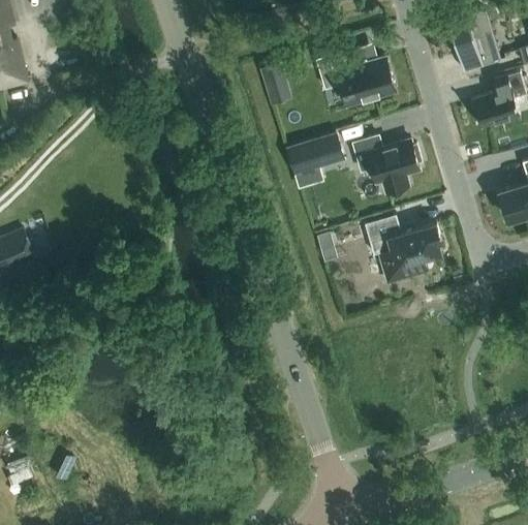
[(0,90),(27,84),(6,0),(0,0),(0,90)]
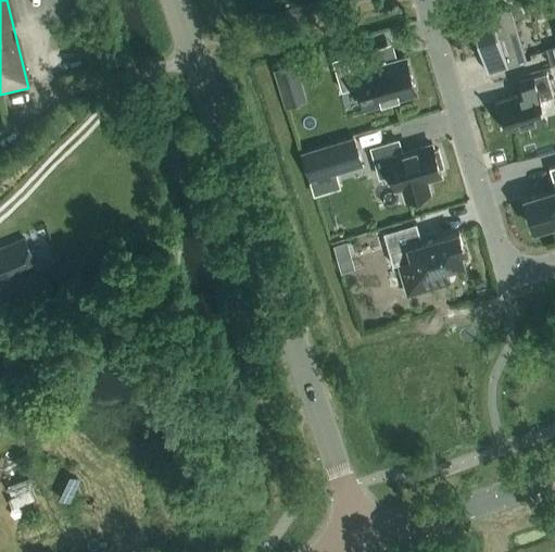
[(470,21),(487,76),(526,64),(509,11),(492,16),(491,14),(470,21)]
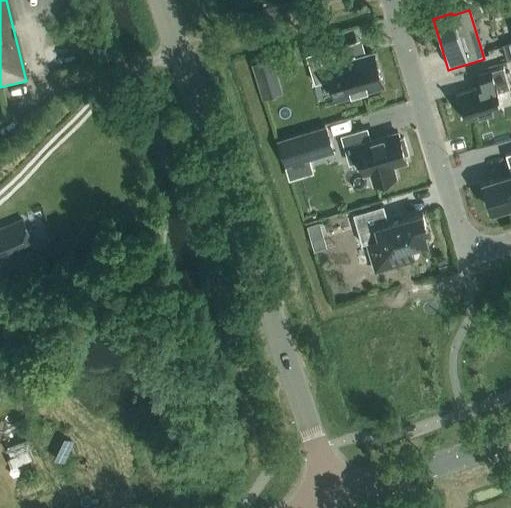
[(335,102),(383,88),(373,55),(343,64),(338,49),(306,59),(314,86),(329,82),(335,102)]
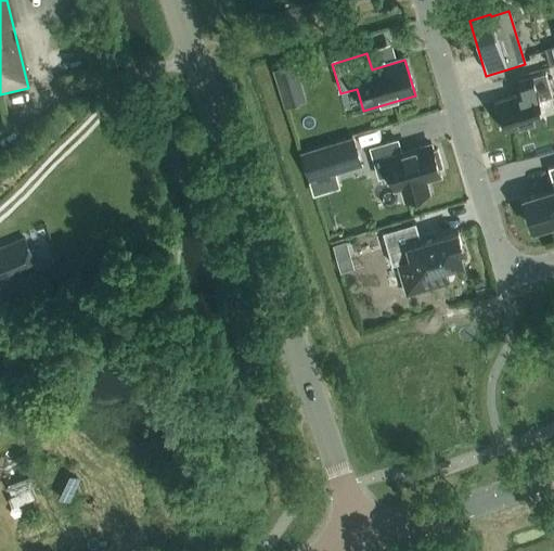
[(290,67),(272,73),(278,90),(295,85),(290,67)]
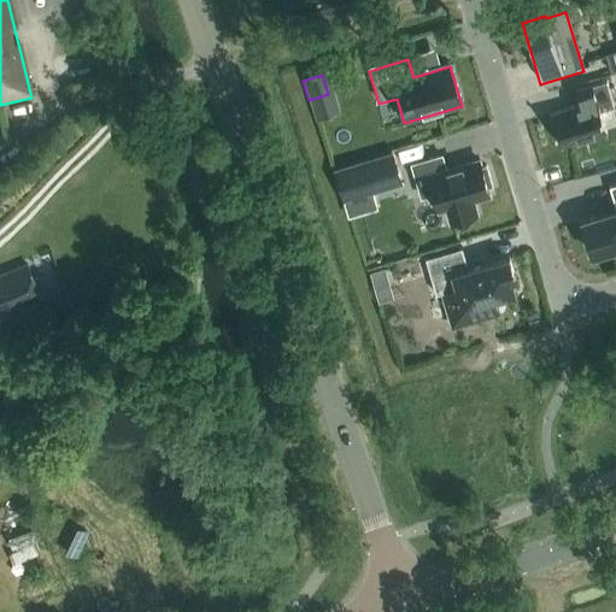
[(580,109),(550,117),(559,149),(606,136),(599,115),(614,110),(605,84),(576,93),(580,109)]
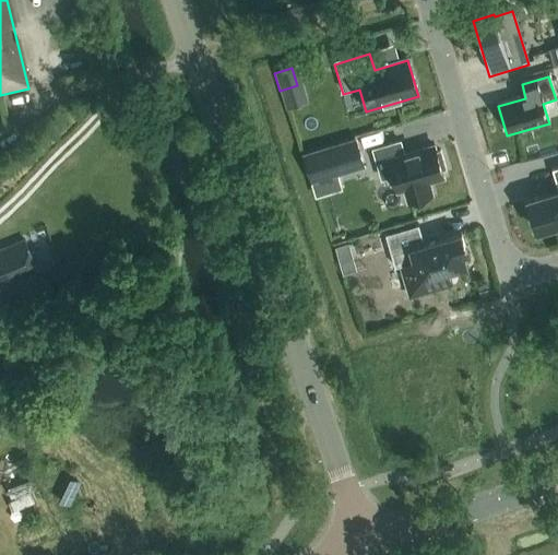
[(355,142),(303,157),(311,185),(363,169),(355,142)]
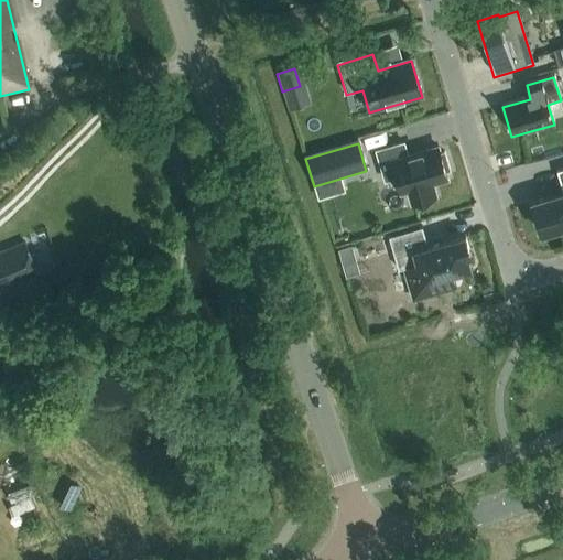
[(403,146),(376,153),(385,184),(396,181),(400,194),(408,192),(412,205),(433,200),(430,185),(446,180),(445,174),(448,173),(444,155),(440,157),(437,150),(408,160),(403,146)]
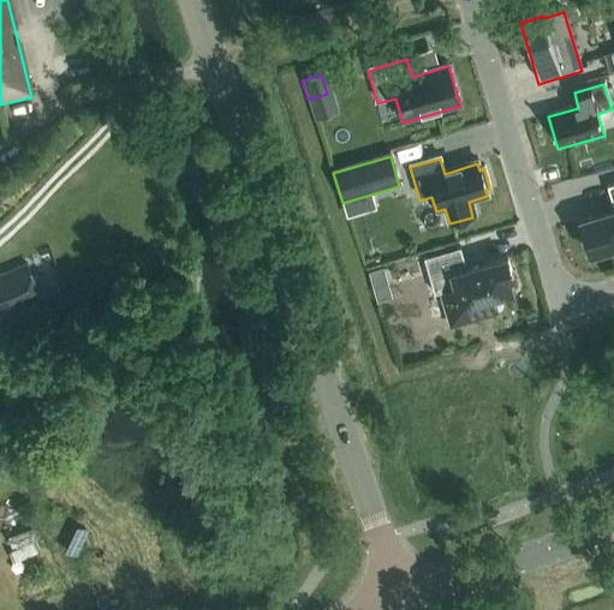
[(613,213),(579,223),(590,257),(613,249),(613,186),(607,189),(613,213)]
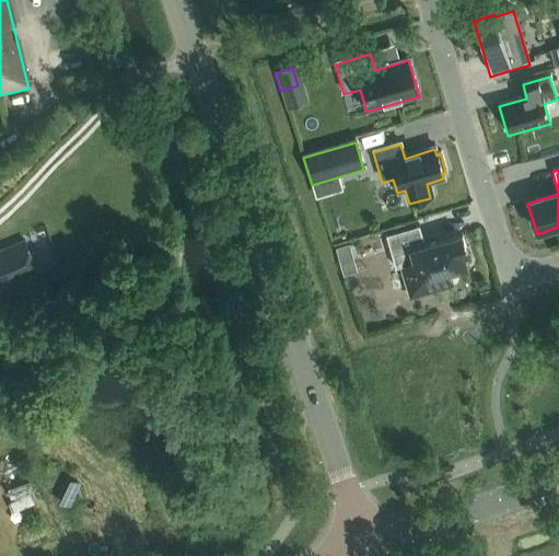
[(415,265),(420,282),(466,268),(463,257),(466,255),(461,238),(424,248),(421,235),(395,243),(403,268),(415,265)]
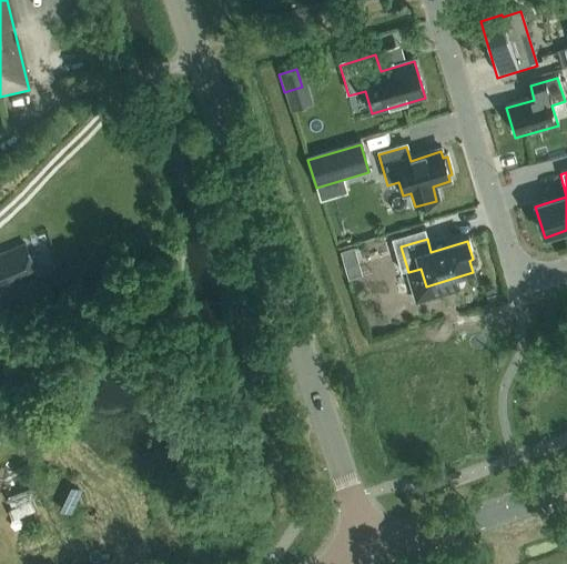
[(357,264),(354,251),(340,254),(344,269),(357,264)]
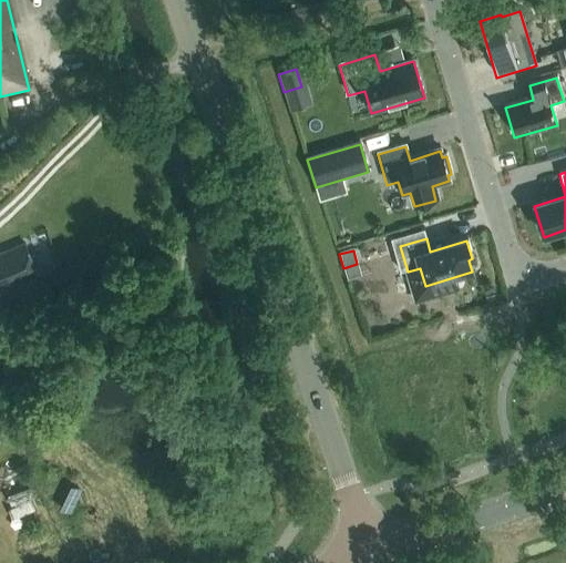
[(17,256),(0,264),(0,300),(30,287),(17,256)]
